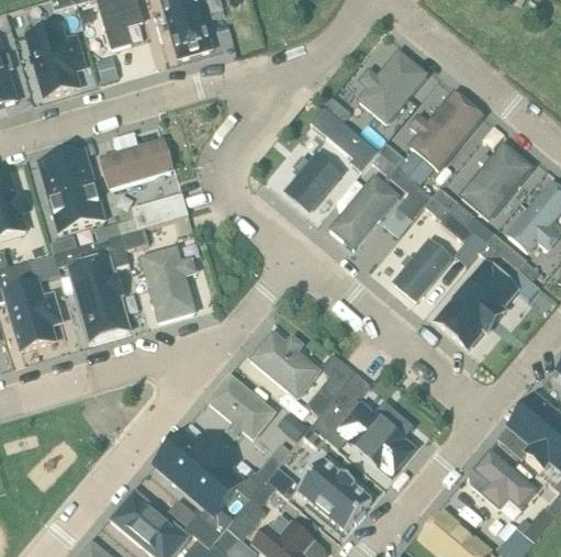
[(51,0),(53,9),(75,2),(74,0),(51,0)]
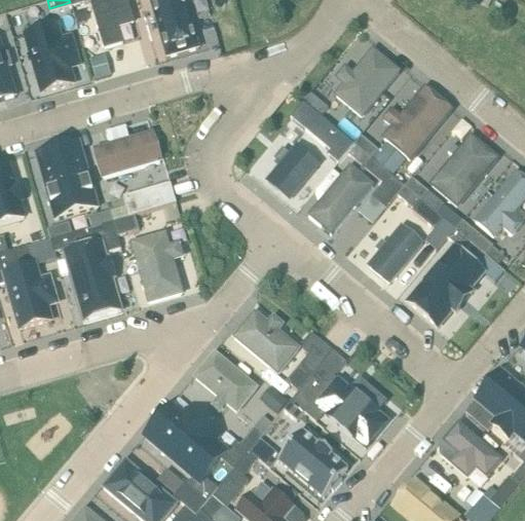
[(123,42),(118,26),(137,22),(130,0),(95,0),(91,1),(105,47),(123,42)]
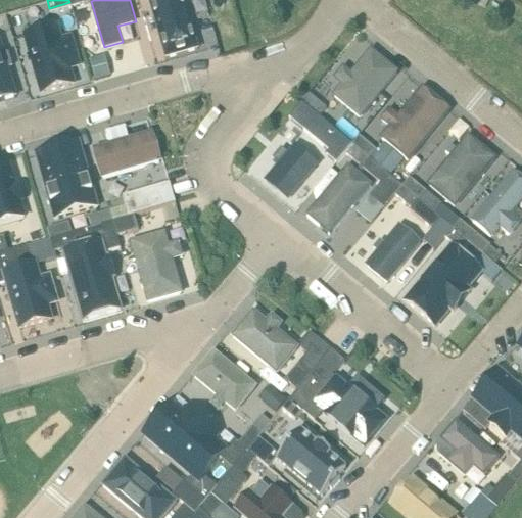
[(149,0),(165,56),(198,46),(184,0),(149,0)]
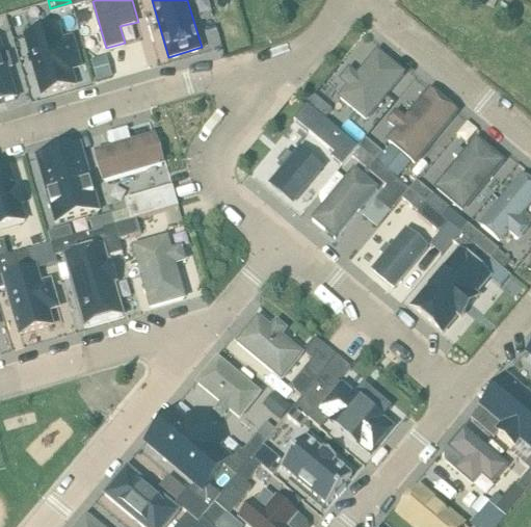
[(87,18),(84,6),(75,9),(78,21),(87,18)]
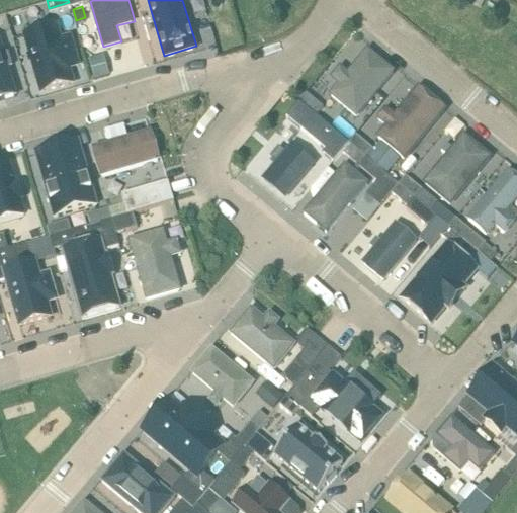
[(54,22),(23,30),(39,87),(65,80),(61,67),(68,65),(76,63),(67,32),(58,34),(54,22)]
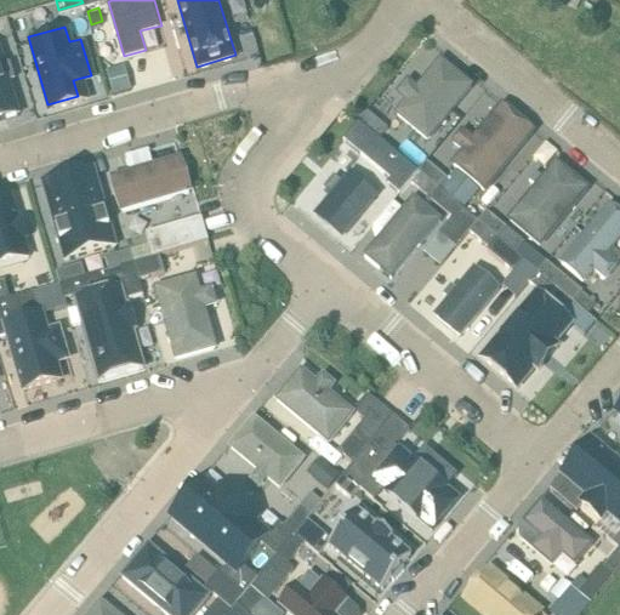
[(0,112),(20,106),(0,41),(0,112)]
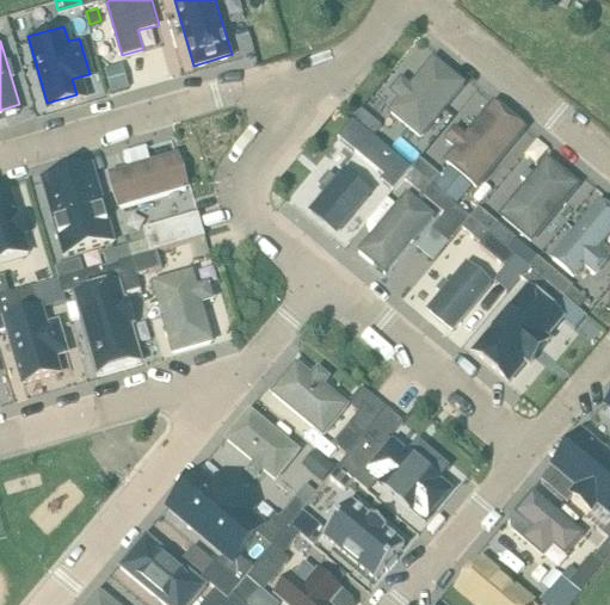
[(467,75),(437,50),(412,79),(404,72),(392,86),(400,93),(392,104),(421,129),(467,75)]
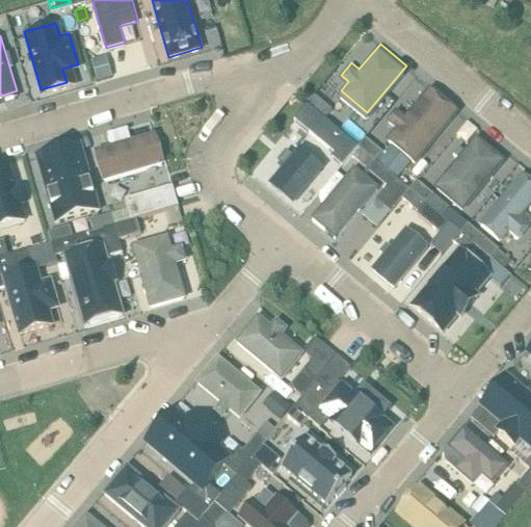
[(105,52),(90,56),(97,78),(111,74),(105,52)]
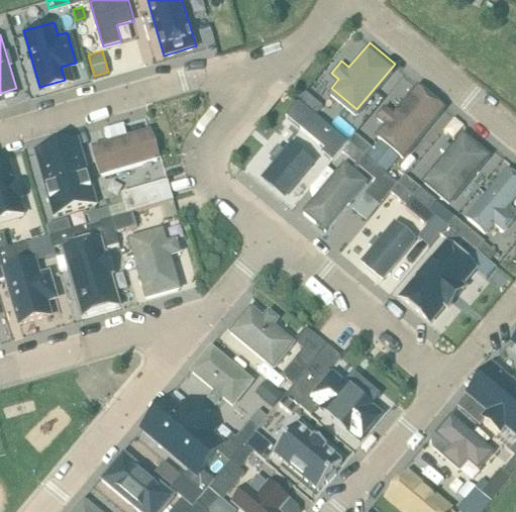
[(443,104),(419,84),(399,108),(391,101),(380,114),(388,121),(379,131),(404,151),(443,104)]
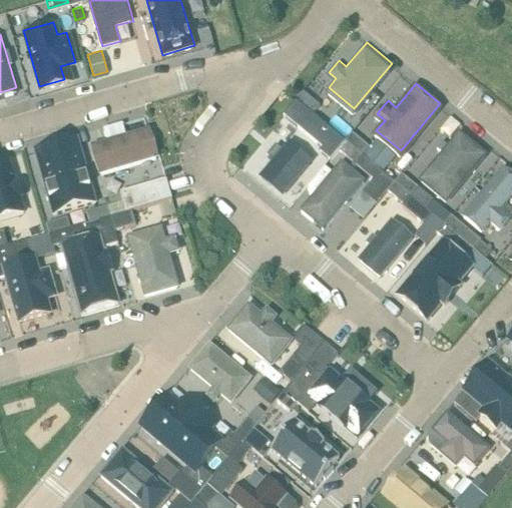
[(302,89),(295,96),(312,110),(318,103),(302,89)]
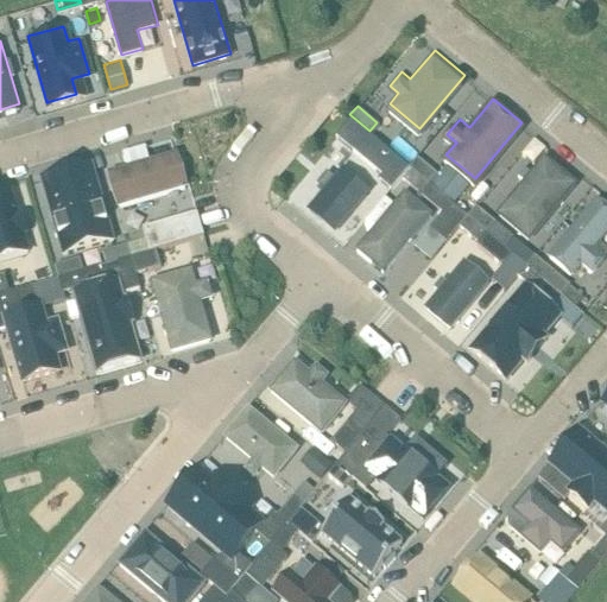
[(349,114),(334,133),(379,172),(375,176),(389,187),(408,164),(370,131),(349,114)]
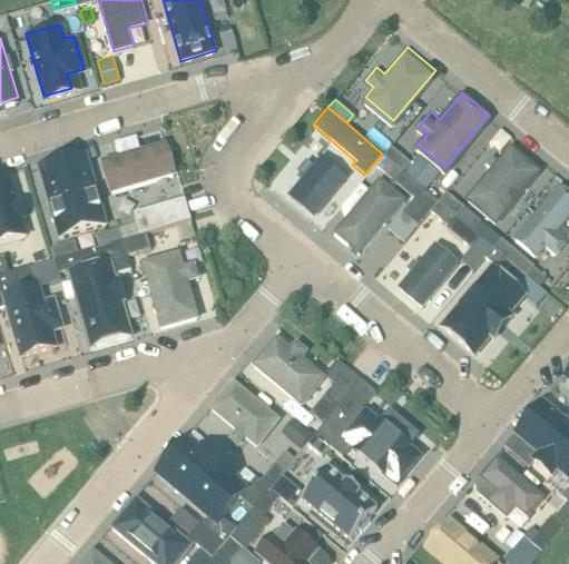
[(118,155),(100,159),(110,191),(172,172),(163,141),(139,148),(135,136),(115,141),(118,155)]
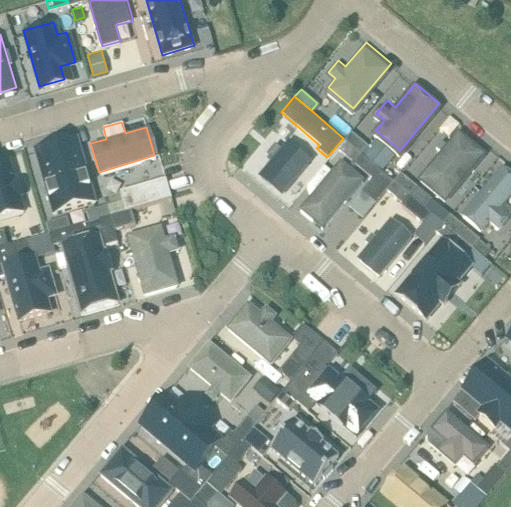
[(350,130),(344,138),(358,150),(365,143),(350,130)]
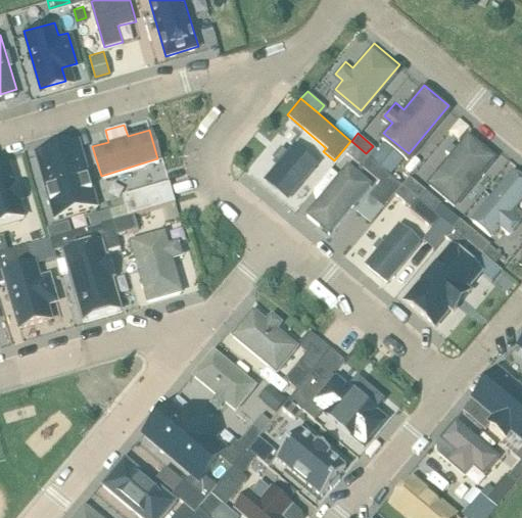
[(453,151),(428,181),(454,202),(492,155),(468,134),(458,145),(454,142),(448,148),(453,151)]
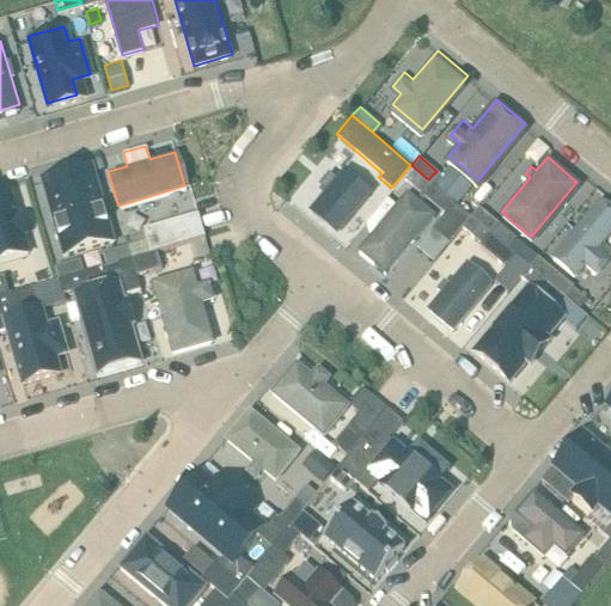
[(114,239),(91,160),(41,175),(63,253),(114,239)]
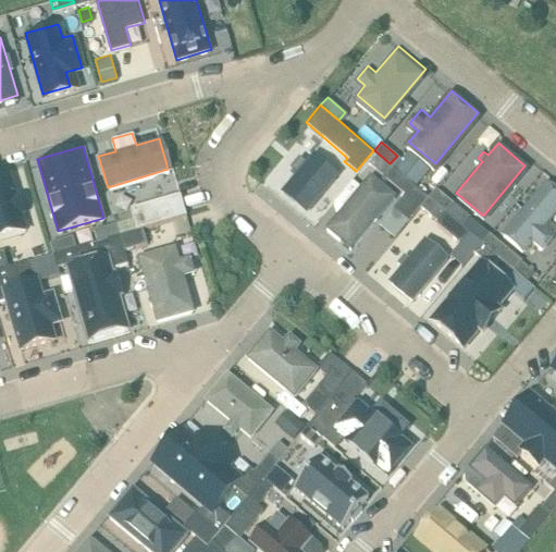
[(374,150),(368,159),(406,192),(395,205),(408,216),(427,195),(390,163),(374,150)]
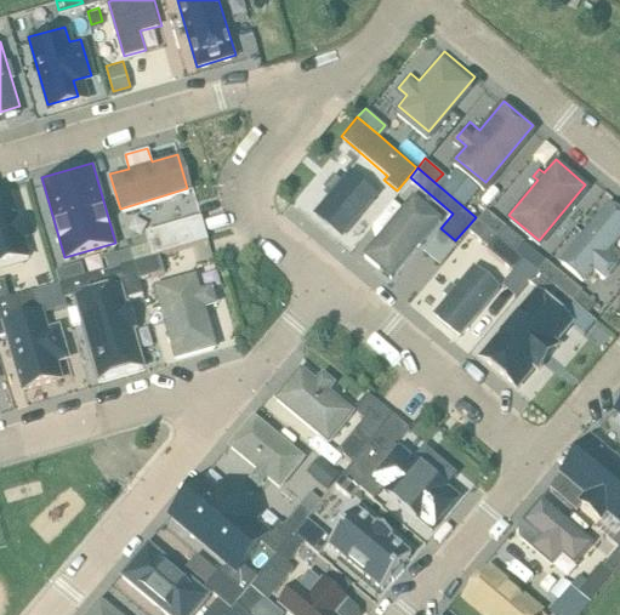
[(343,233),(377,192),(351,171),(317,211),(343,233)]
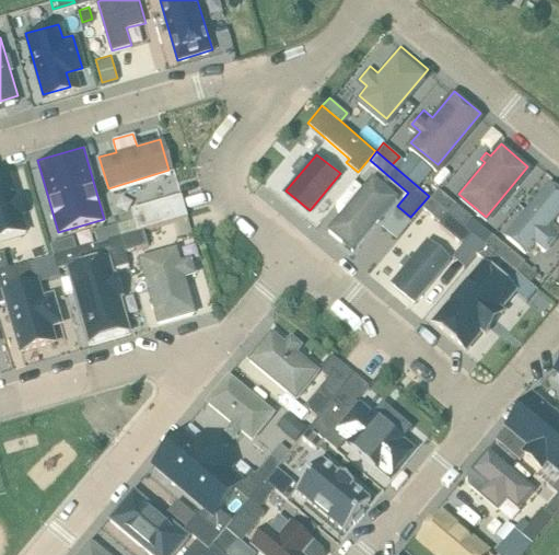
[(23,162),(10,164),(13,187),(26,185),(23,162)]
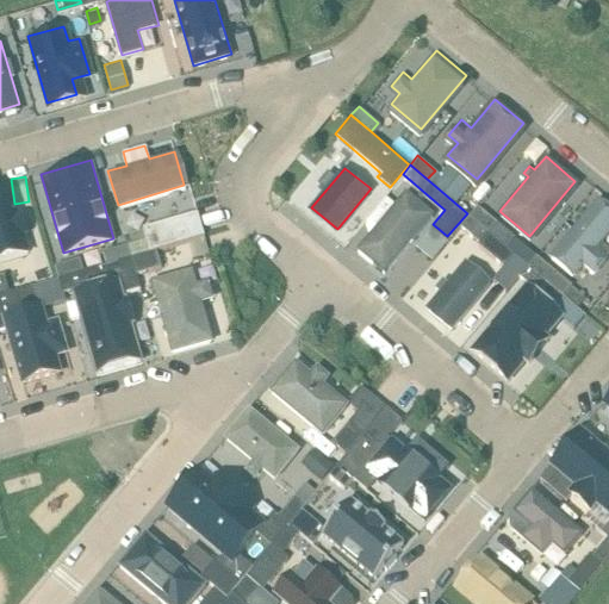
[(10,187),(0,190),(0,260),(29,251),(10,187)]
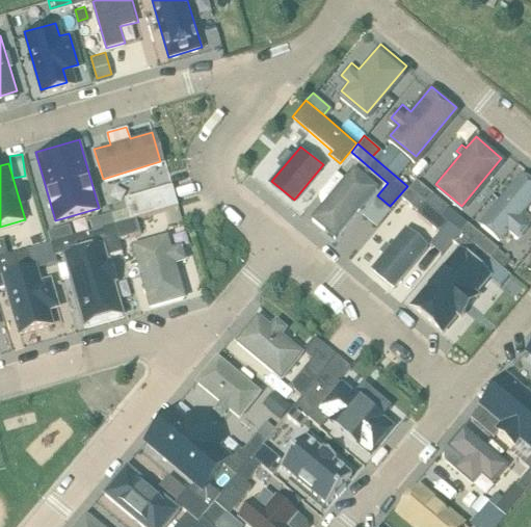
[(335,232),(375,183),(354,165),(314,214),(335,232)]
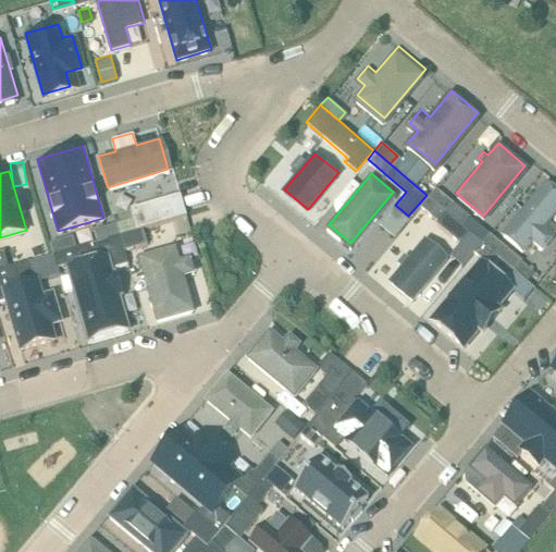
[(523,246),(533,235),(543,244),(554,232),(555,229),(555,225),(550,220),(545,224),(543,223),(555,207),(555,184),(548,179),(505,231),(523,246)]
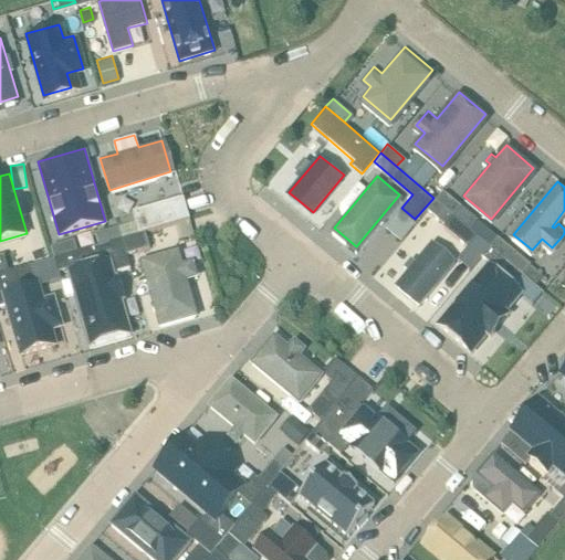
[(442,188),(435,198),(452,213),(460,202),(442,188)]
